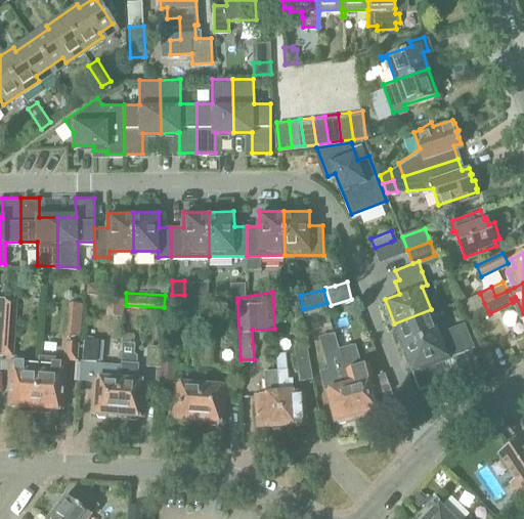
[(480,294),(476,297),(474,294),(461,300),(467,312),(484,303),(480,294)]
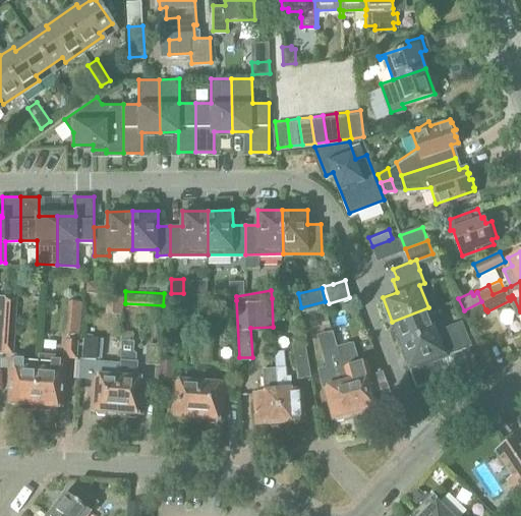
[(0,350),(15,351),(17,294),(0,293),(0,350)]
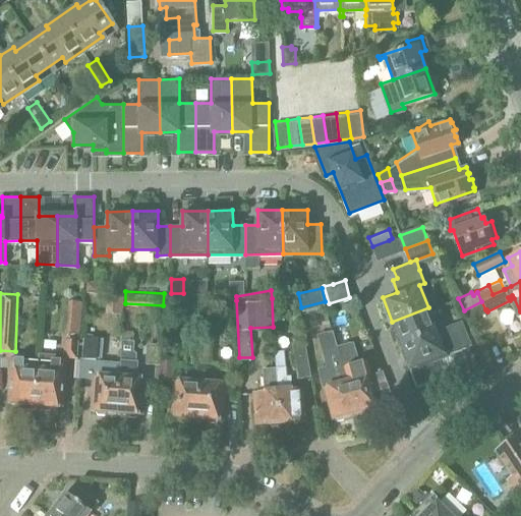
[(68,299),(66,331),(80,333),(83,300),(68,299)]
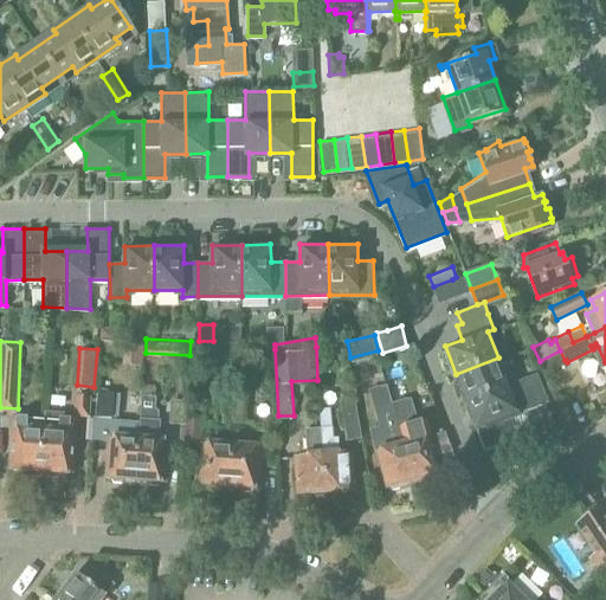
[(498,357),(456,374),(466,400),(508,384),(508,382),(498,357)]
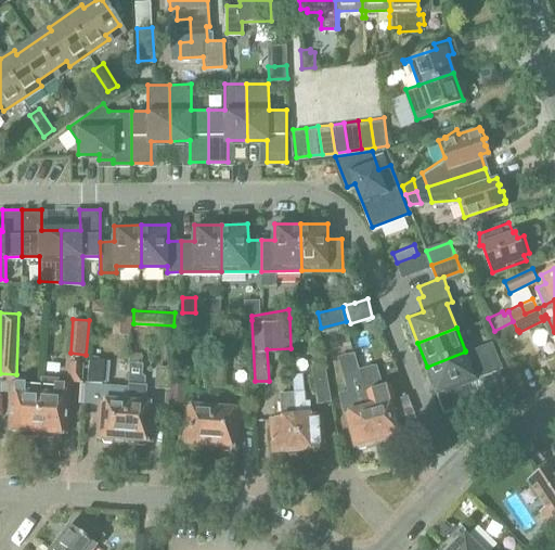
[(465,352),(427,367),(444,410),(467,400),(461,383),(502,366),(492,341),(465,350),(465,352)]
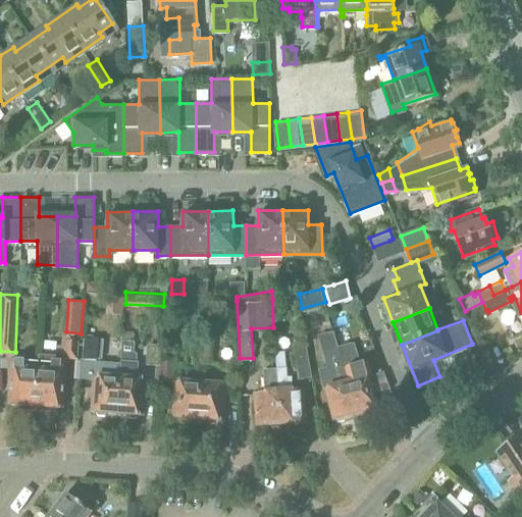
[(341,356),(337,345),(333,328),(322,331),(336,383),(324,386),(332,417),(357,411),(342,356),(341,356)]
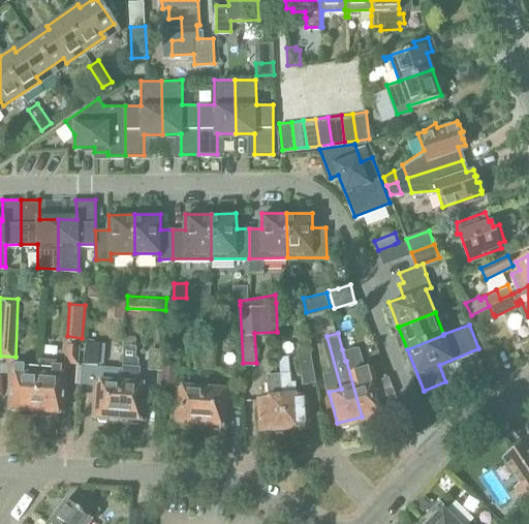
[(143,420),(145,404),(156,394),(148,386),(149,381),(145,380),(139,375),(141,365),(138,364),(139,357),(136,353),(136,343),(136,337),(135,336),(135,334),(125,334),(125,336),(124,336),(123,343),(123,349),(122,362),(122,366),(121,382),(122,382),(119,418),(124,419),(127,424),(135,424),(139,420),(143,420)]
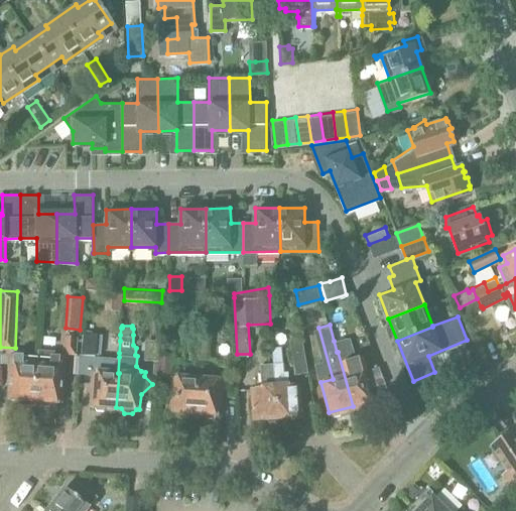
[(96,354),(97,333),(84,332),(82,353),(96,354)]
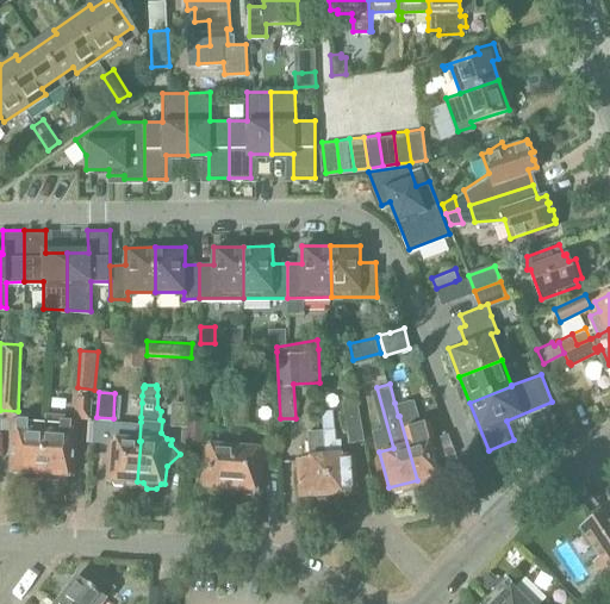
[(91,396),(76,394),(75,394),(74,416),(91,417),(92,397),(89,397),(91,396)]
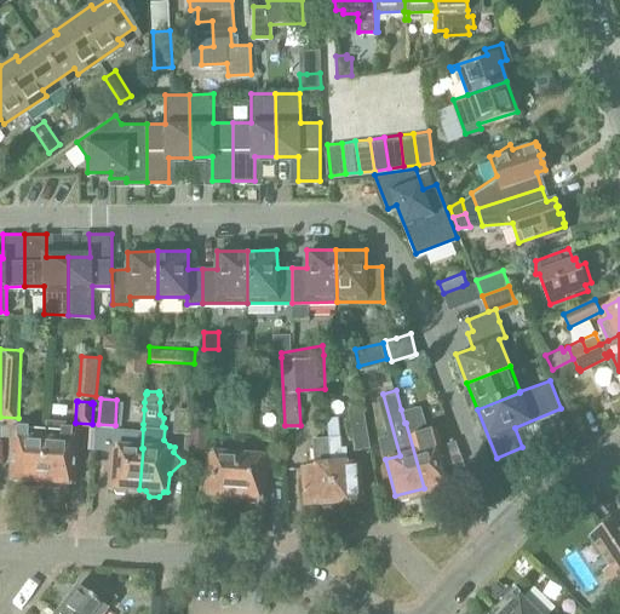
[(348,405),(354,448),(369,446),(363,402),(348,405)]
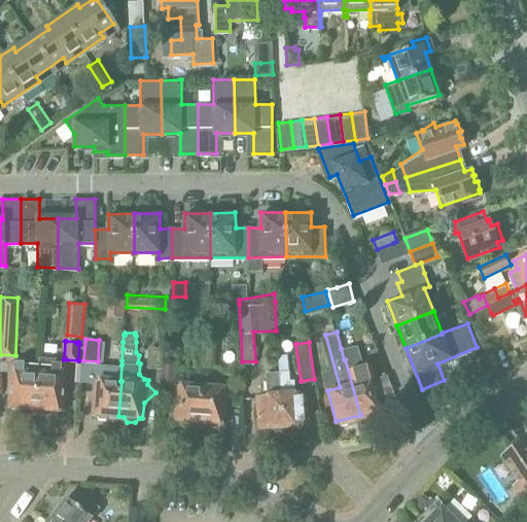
[(214,345),(198,344),(196,364),(212,366),(214,345)]
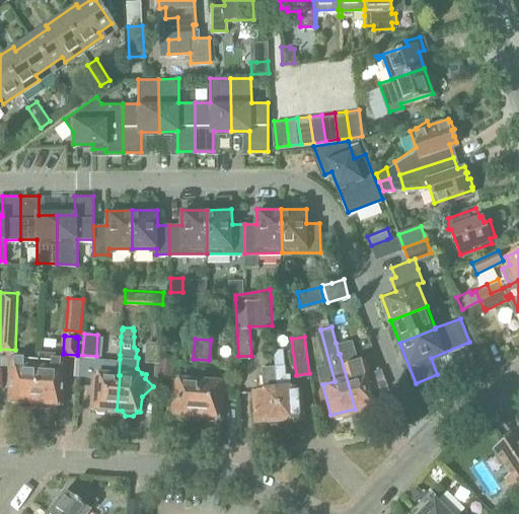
[(340,354),(355,409),(378,402),(370,371),(359,374),(350,339),(336,343),(339,354),(340,354)]
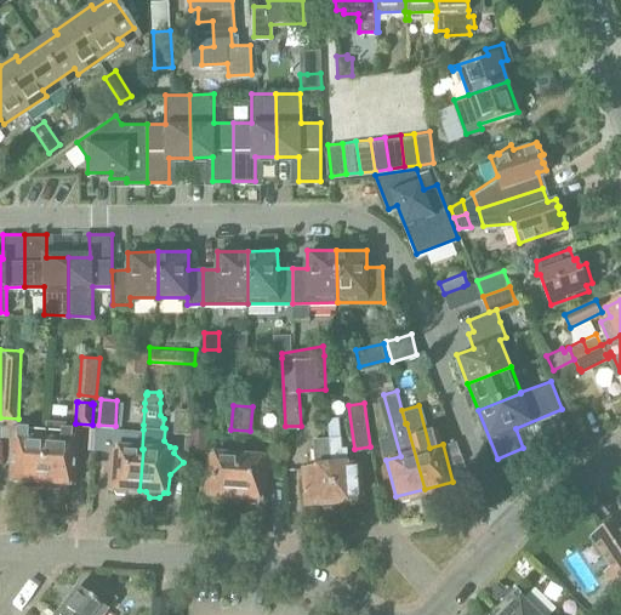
[(582,437),(591,434),(580,410),(573,414),(582,437)]
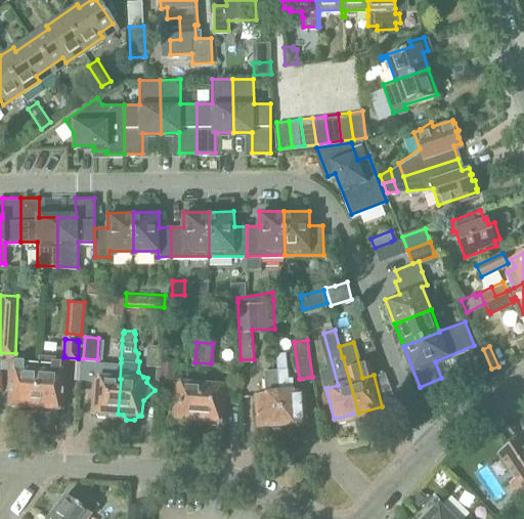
[(304,389),(293,390),(292,376),(288,377),(285,350),(275,351),(276,368),(281,424),(306,422),(304,389)]
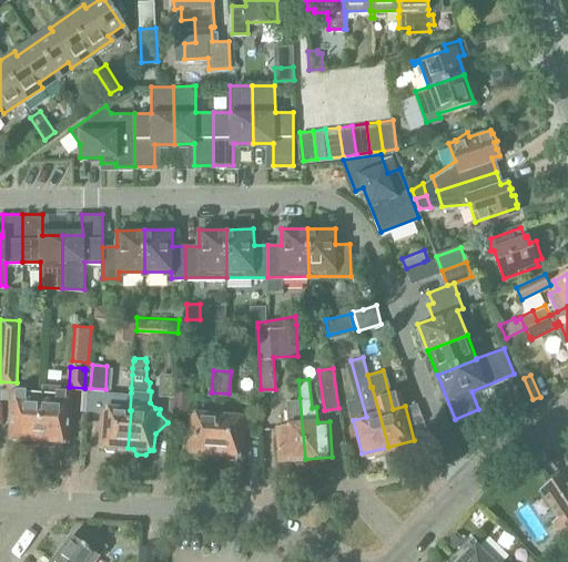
[(41,385),(41,391),(38,443),(53,446),(53,440),(66,441),(70,391),(59,390),(60,386),(41,385)]
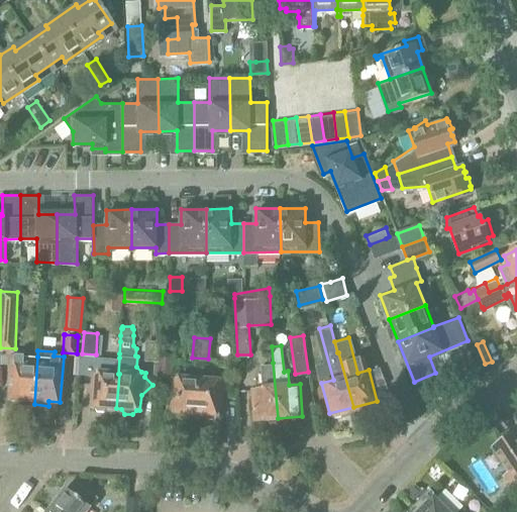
[(94,354),(82,353),(79,353),(78,372),(93,373),(91,406),(94,407),(97,412),(105,412),(108,408),(116,408),(119,374),(118,374),(119,357),(94,355),(94,354)]
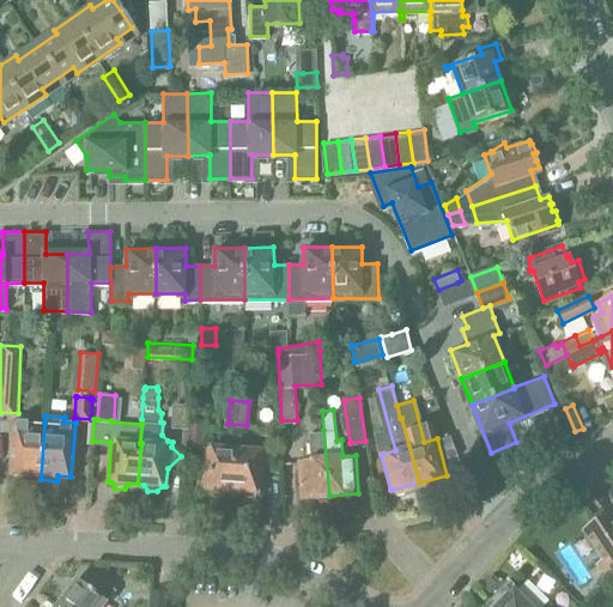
[(41,479),(44,429),(28,428),(28,422),(14,420),(11,472),(23,473),(23,478),(41,479)]
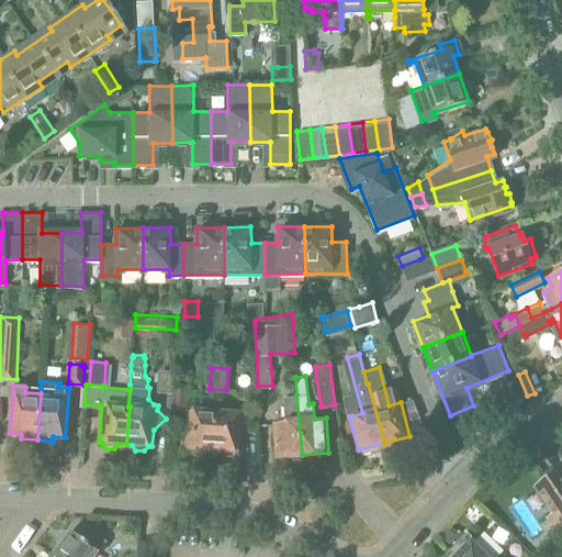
[(187,411),(188,388),(172,387),(171,410),(187,411)]
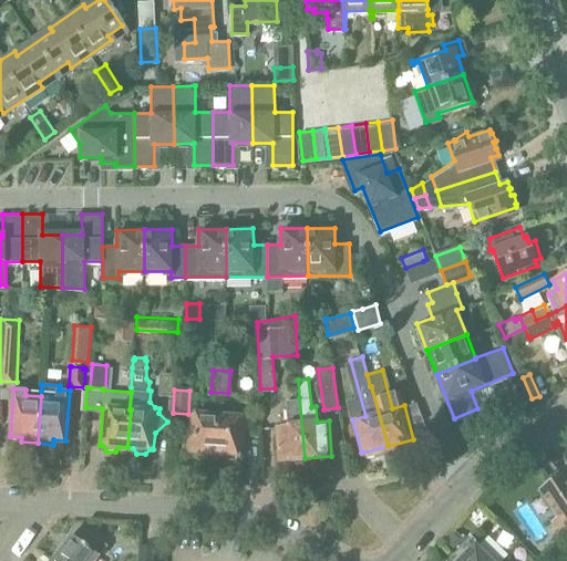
[(305,458),(299,397),(286,398),(288,424),(275,425),(278,459),(305,458)]
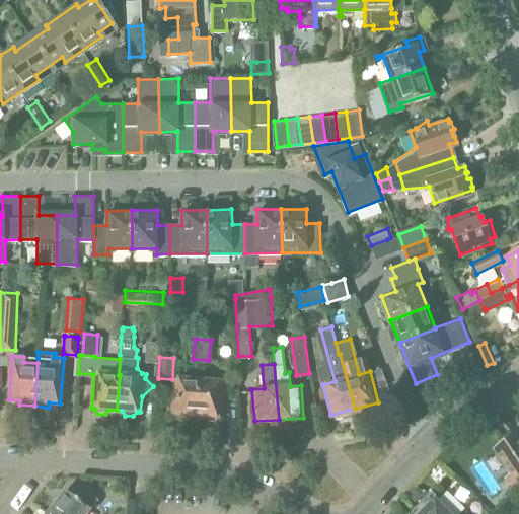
[(197,415),(200,380),(174,378),(171,413),(176,413),(179,418),(188,419),(191,414),(197,415)]
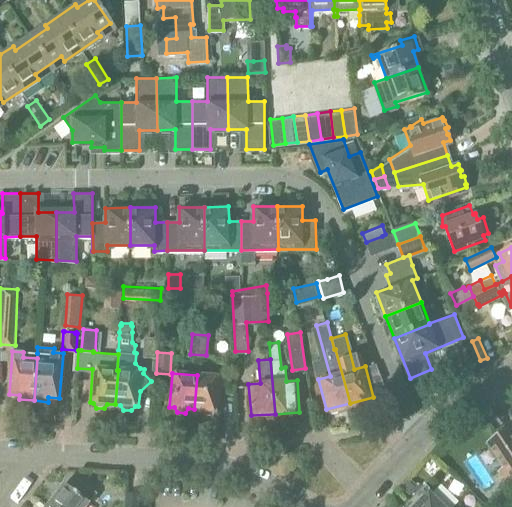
[(197,375),(194,409),(202,409),(205,414),(213,415),(216,410),(218,410),(220,377),(197,375)]
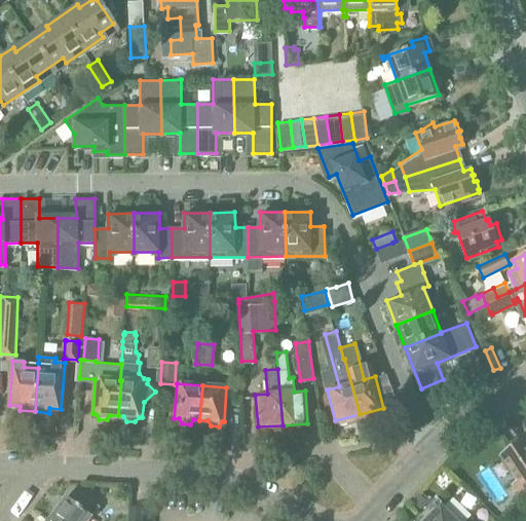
[(525,445),(522,440),(501,454),(519,478),(512,483),(522,497),(525,493),(525,445)]
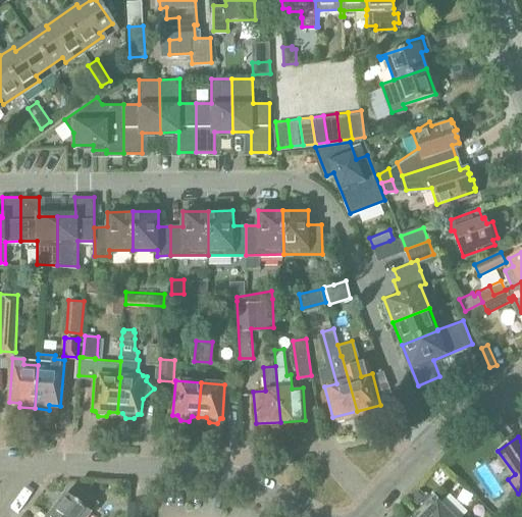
[(426,494),(419,486),(410,496),(418,503),(426,494)]
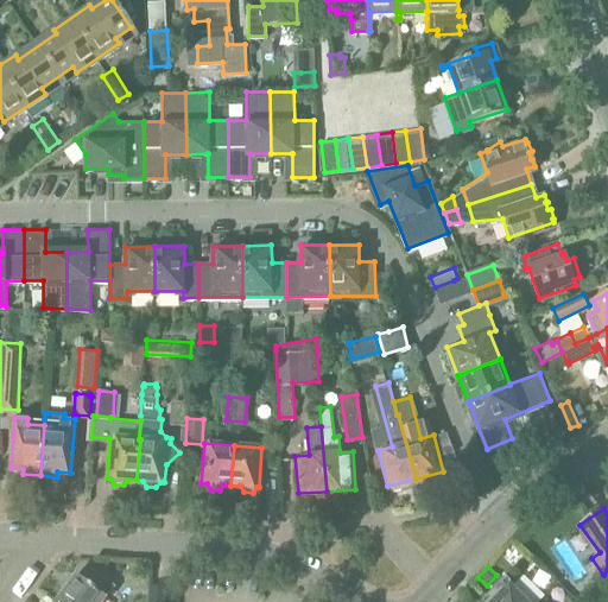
[(74,571),(55,596),(62,601),(100,601),(114,583),(97,570),(89,582),(74,571)]
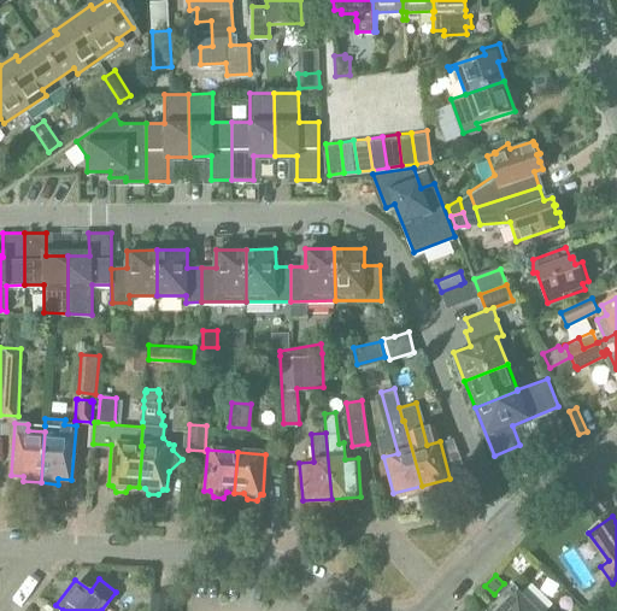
[(532,582),(523,592),(512,581),(492,603),(500,610),(544,610),(552,603),(532,582)]
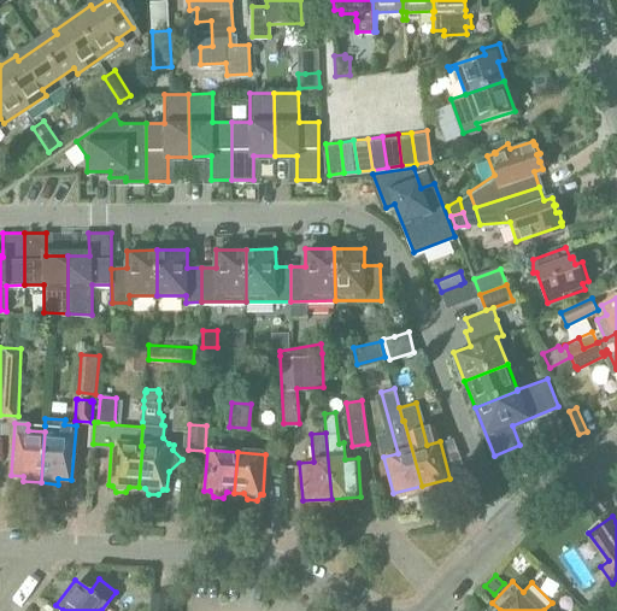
[(166,610),(168,592),(153,591),(151,610),(166,610)]
